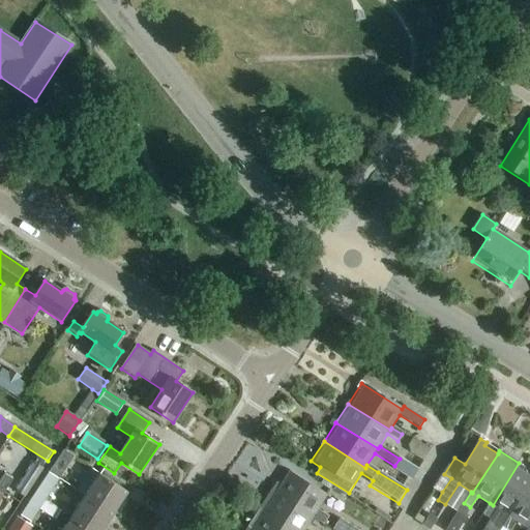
[(50,472),(60,479),(74,459),(64,451),(50,472)]
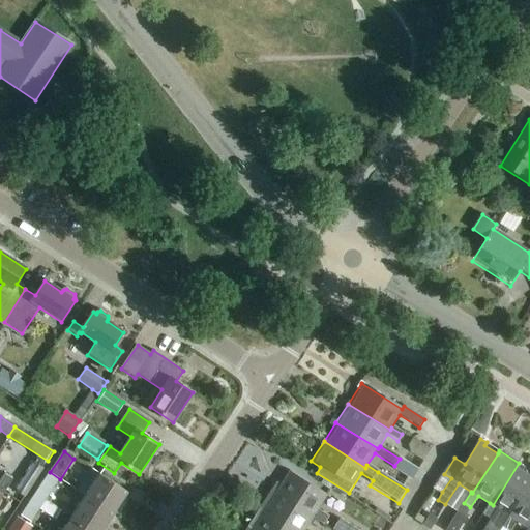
[(418,470),(400,459),(394,466),(392,469),(411,481),(418,470)]
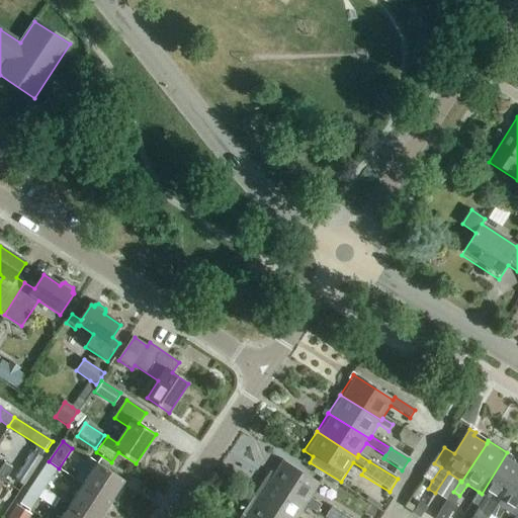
[(486,497),(497,504),(500,505),(517,476),(517,462),(511,459),(513,456),(507,452),(482,494),(479,492),(471,502),(480,507),(486,497)]
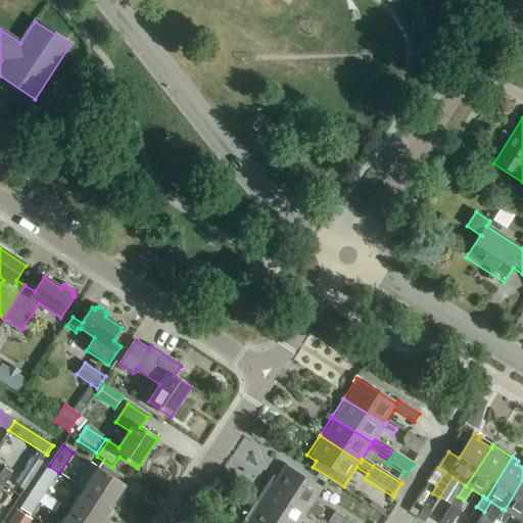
[(15,485),(26,491),(42,465),(32,459),(15,485)]
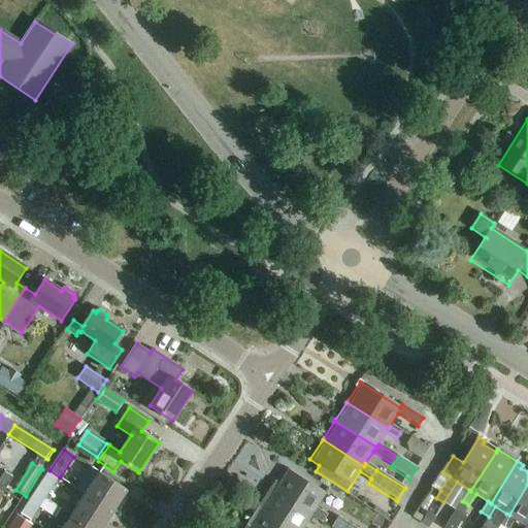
[(312,516),(311,517),(323,524),(327,517),(317,509),(326,495),(284,468),(271,488),(312,516)]
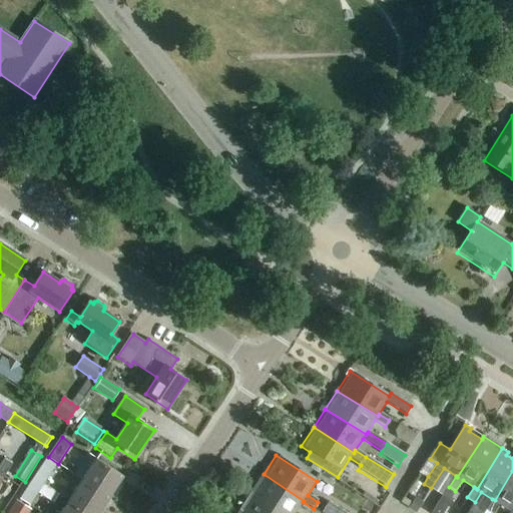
[(34,479),(44,485),(58,464),(48,457),(34,479)]
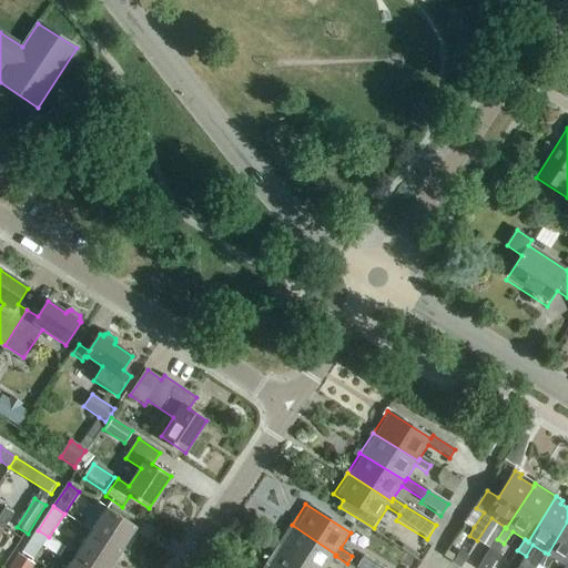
[(91,530),(121,550),(137,528),(105,507),(91,530)]
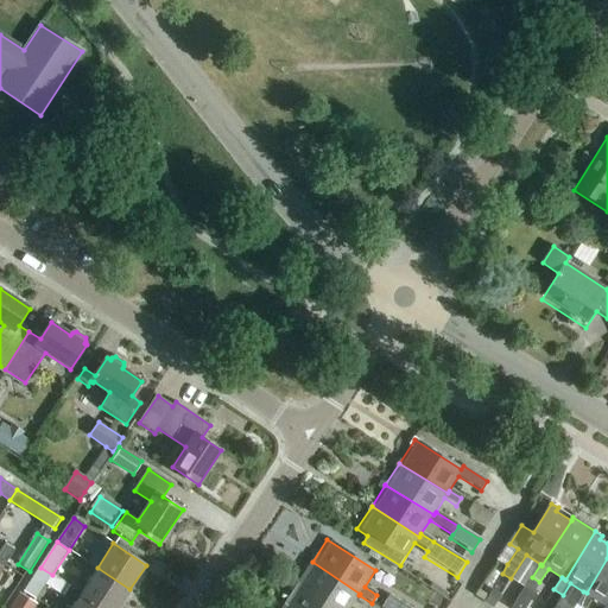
[(0,569),(12,551),(2,545),(0,549),(0,569)]
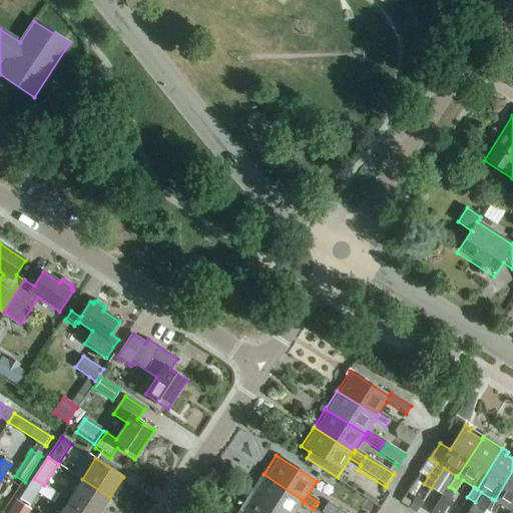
[(512,471),(495,500),(492,499),(486,509),(491,512),(493,512),(500,503),(511,511),(512,511),(512,471)]
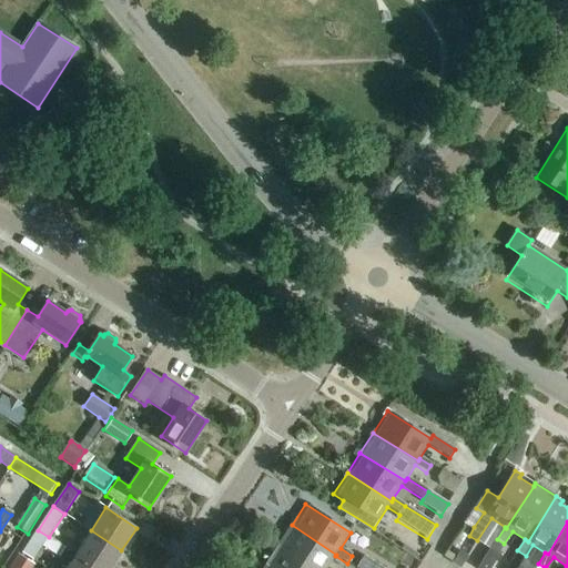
[(327,567),(335,556),(336,555),(292,525),(279,546),(313,567),(327,567)]
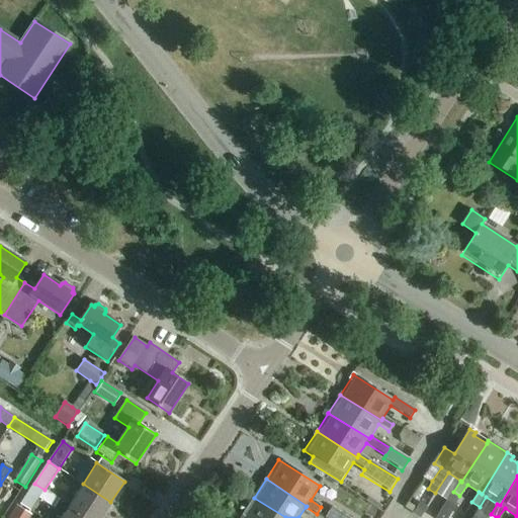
[(30,512),(45,490),(34,484),(20,505),(30,512)]
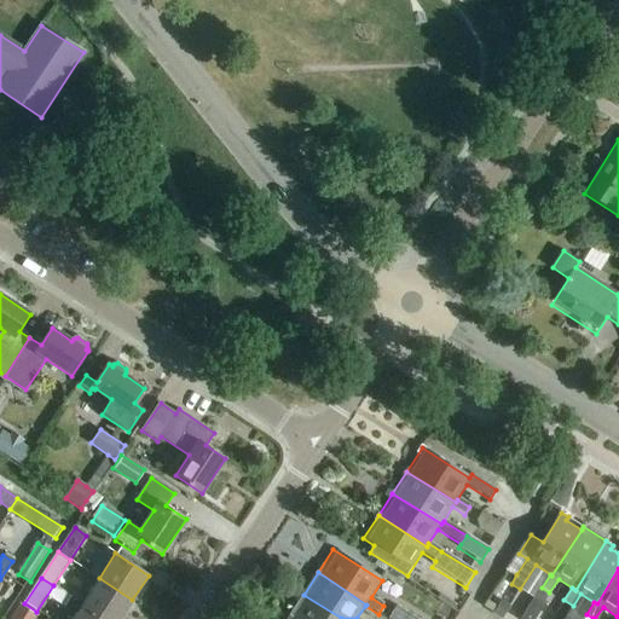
[(104,618),(120,618),(132,600),(99,578),(81,605),(104,618)]
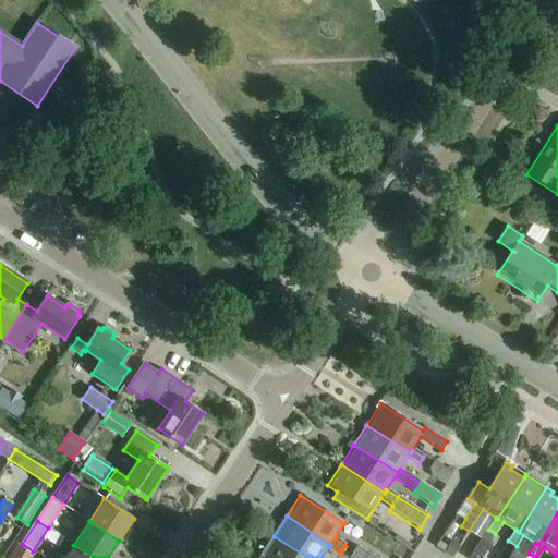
[(396,535),(392,540),(408,549),(410,545),(396,535)]
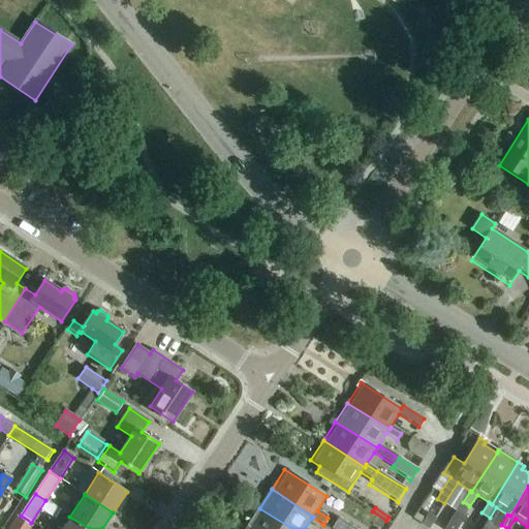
[(291,528),(259,508),(247,528),(249,528),(291,528)]
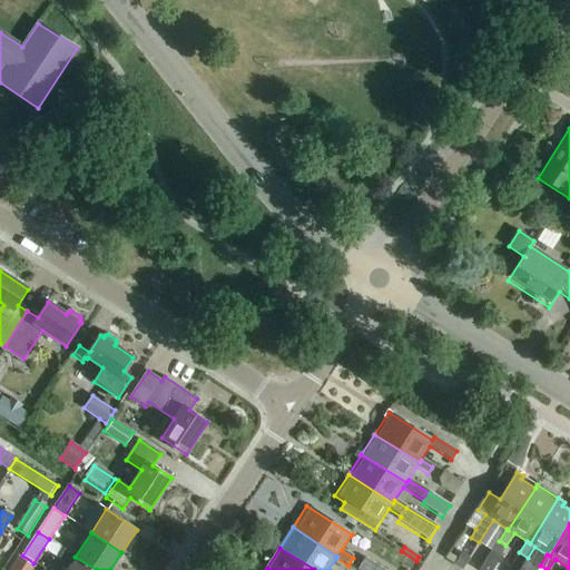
[(492,551),(479,569),(495,569),(504,558),(492,551)]
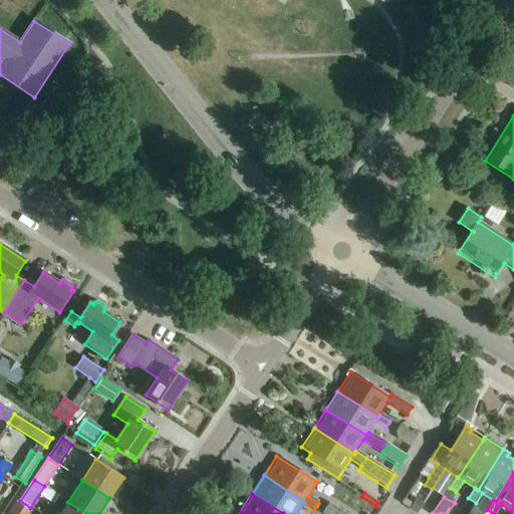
[(419,513),(424,506),(416,501),(411,509),(419,513)]
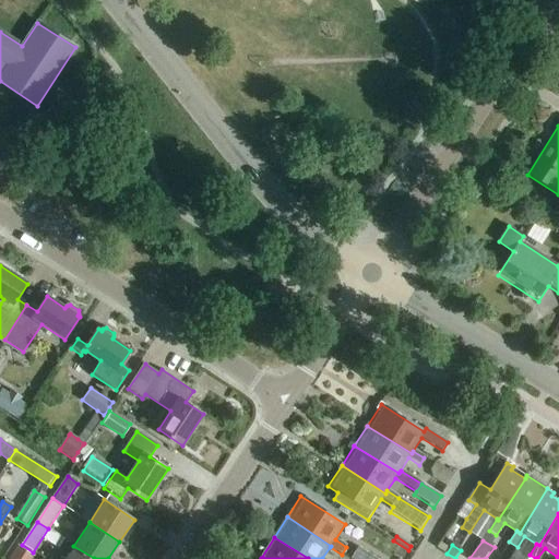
[(33,558),(35,557),(19,546),(9,558),(33,558)]
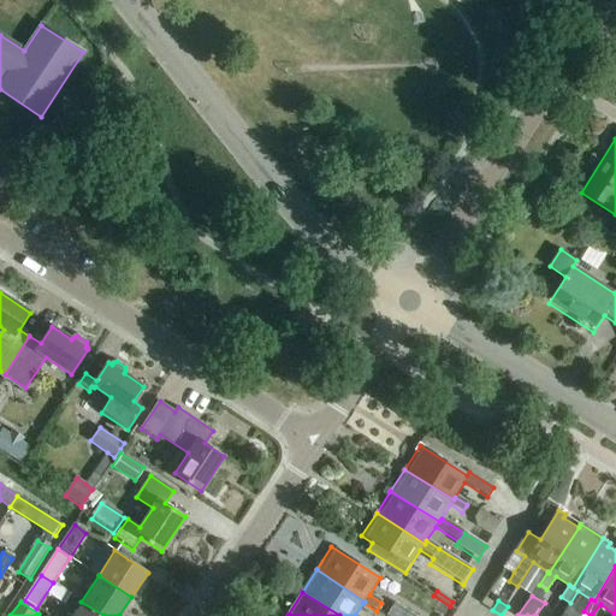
[(104,615),(81,602),(71,615),(104,615)]
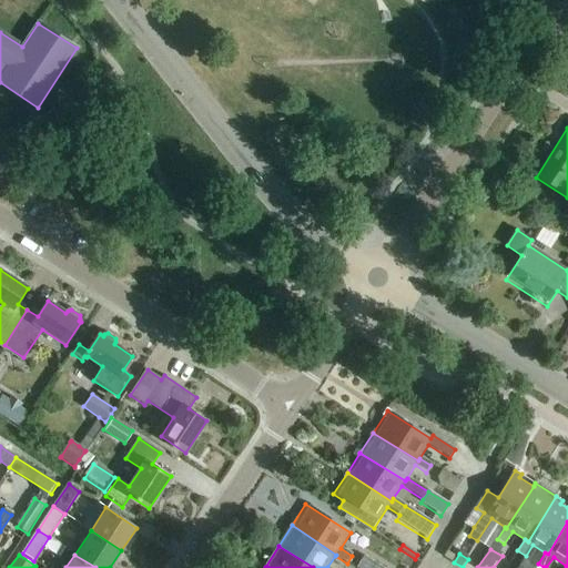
[(356,567),(383,567),(364,556),(356,567)]
